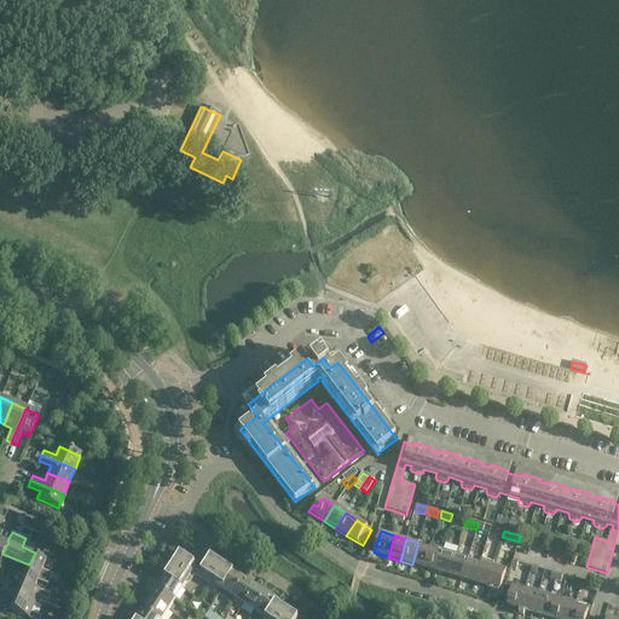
[(431,550),(417,547),(412,565),(424,568),(431,550)]
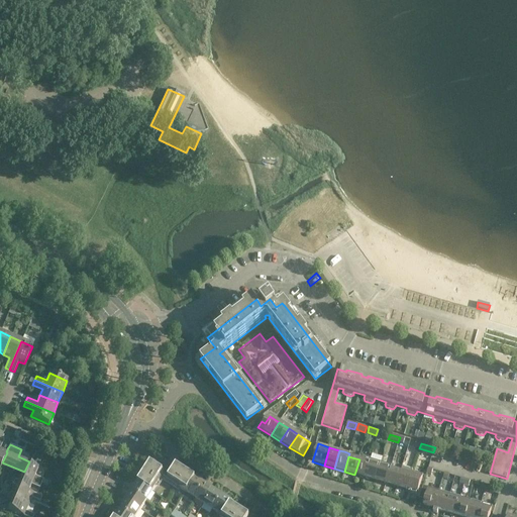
[(371,459),(360,456),(359,459),(354,475),(366,478),(371,459)]
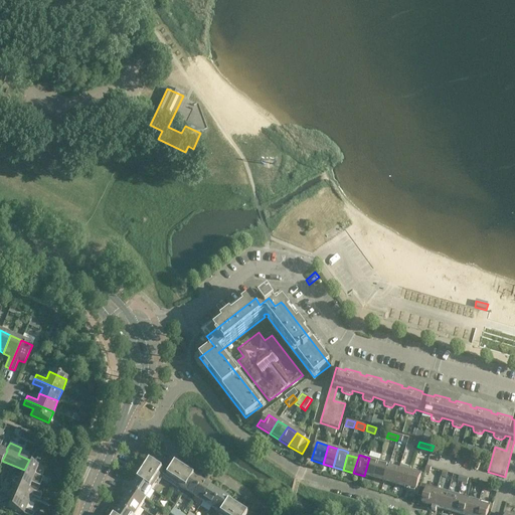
[(166,468),(162,465),(152,458),(149,462),(163,472),(166,468)]
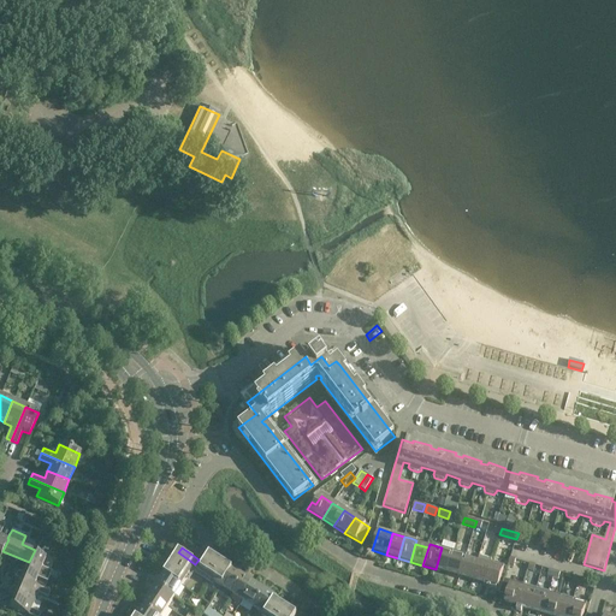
[(454,551),(442,548),(436,569),(448,573),(454,551)]
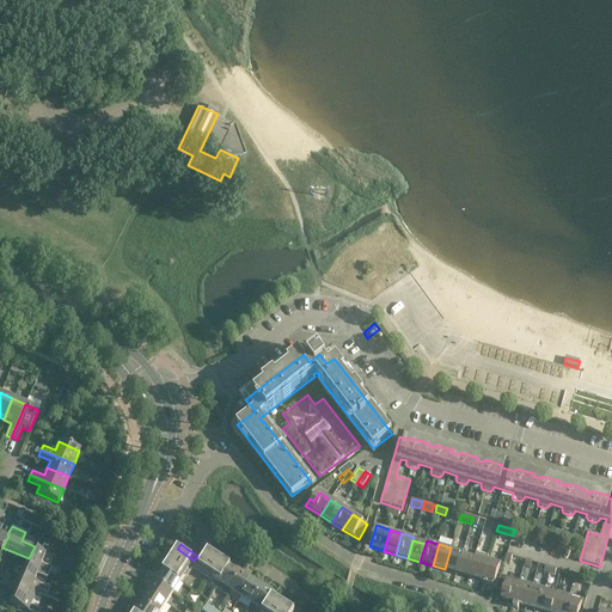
[(44,555),(40,554),(42,549),(35,546),(29,558),(26,563),(49,573),(51,568),(41,563),(44,555)]
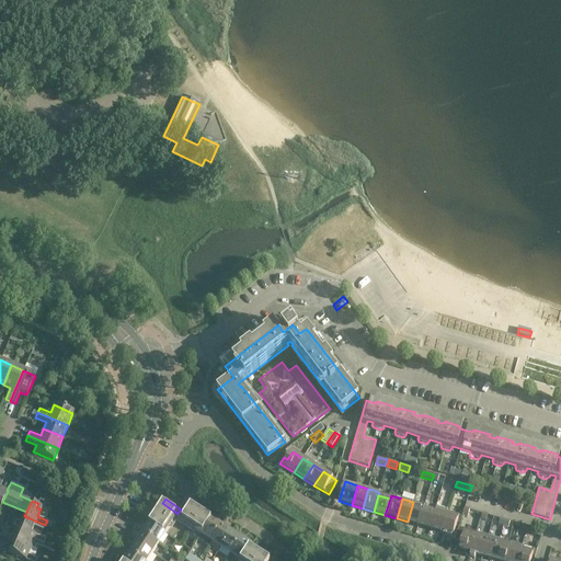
[(424,510),(425,505),(413,502),(408,522),(419,525),(424,510)]
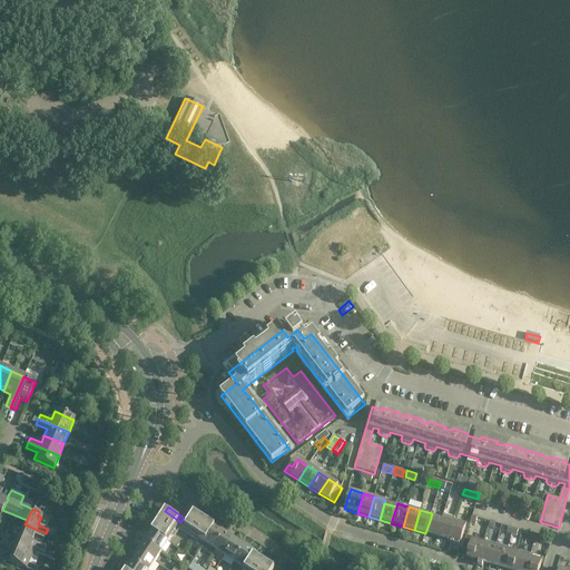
[(165,511),(159,520),(154,529),(169,540),(180,522),(165,511)]
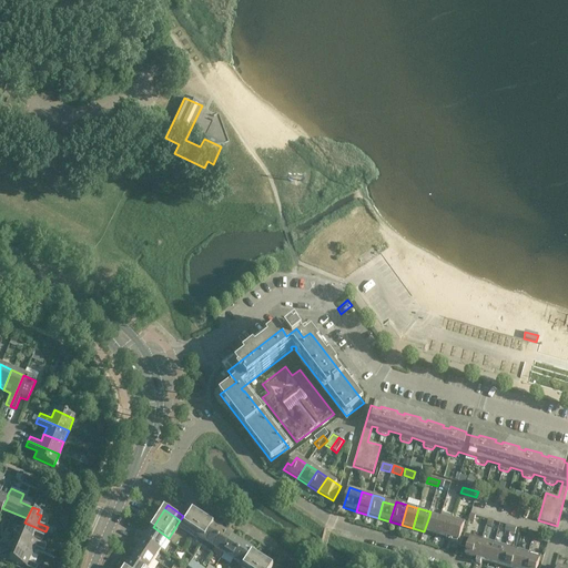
[(213,525),(193,511),(183,528),(203,541),(213,525)]
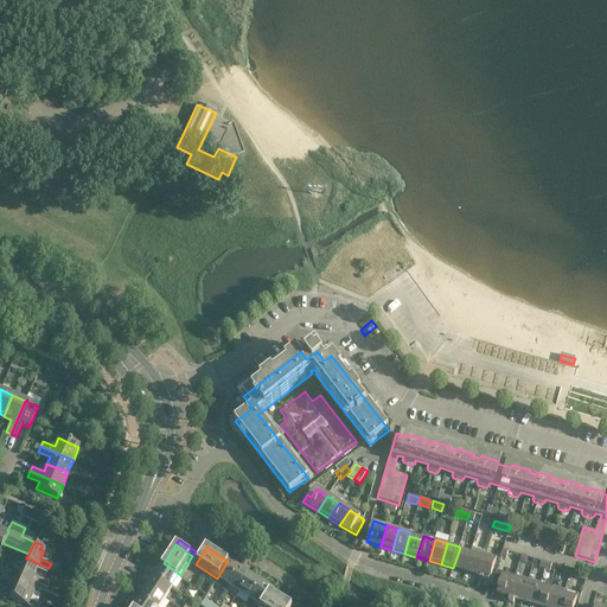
[(471,555),(459,551),(453,568),(466,572),(471,555)]
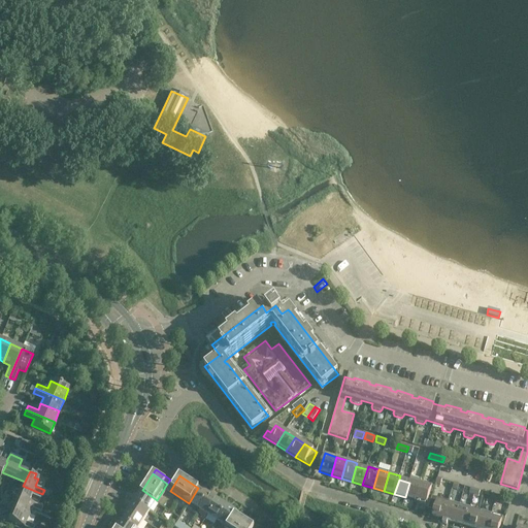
[(432,485),(421,482),(420,486),(416,500),(427,504),(432,485)]
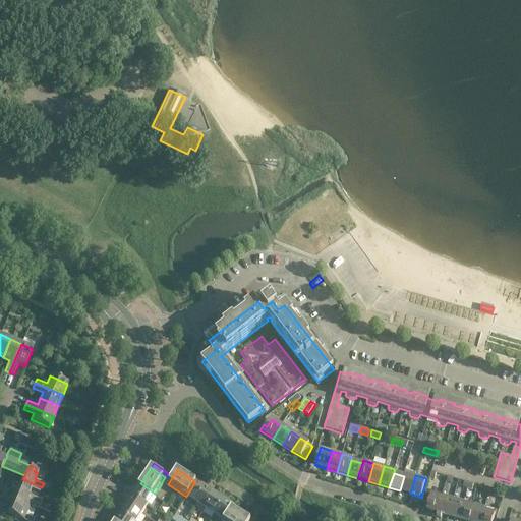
[(414,479),(404,476),(400,490),(410,494),(414,479)]
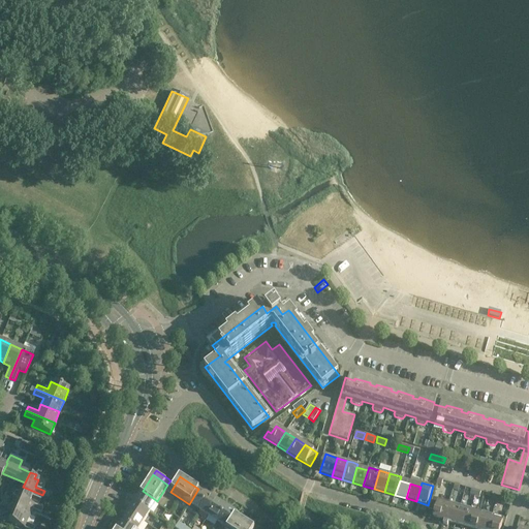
[(19,498),(29,503),(29,502),(32,496),(40,499),(42,495),(23,487),(20,494),(14,492),(13,496),(19,498)]
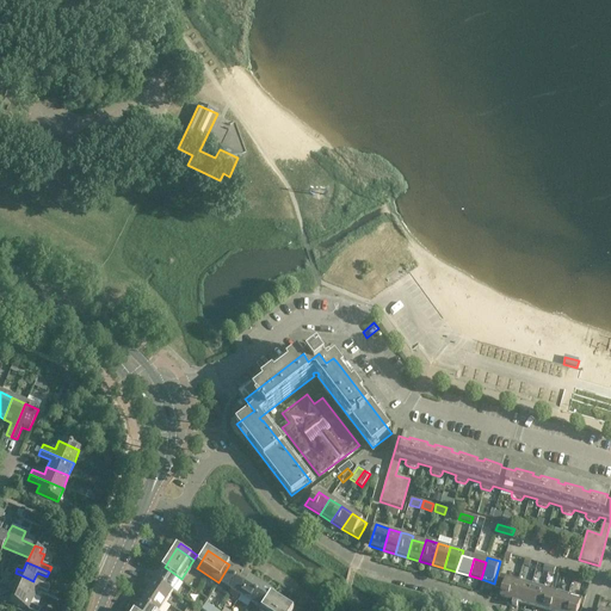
[(218,582),(229,588),(241,572),(229,565),(218,582)]
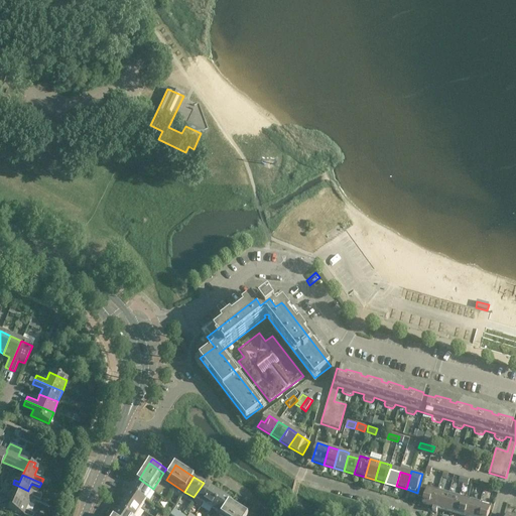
[(139,479),(132,489),(146,499),(153,489),(139,479)]
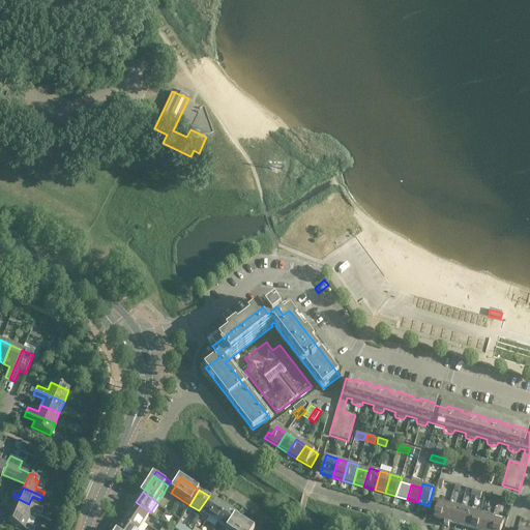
[(209,496),(199,510),(208,517),(218,502),(209,496)]
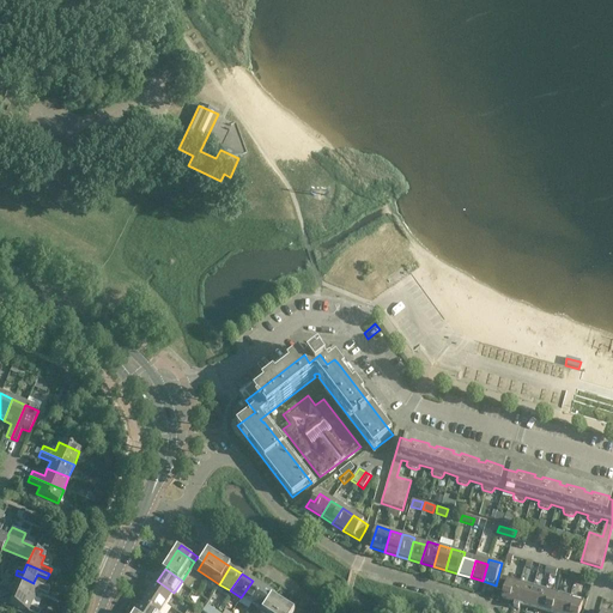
[(34,582),(34,583),(22,577),(16,590),(34,599),(37,590),(47,595),(49,589),(34,582)]
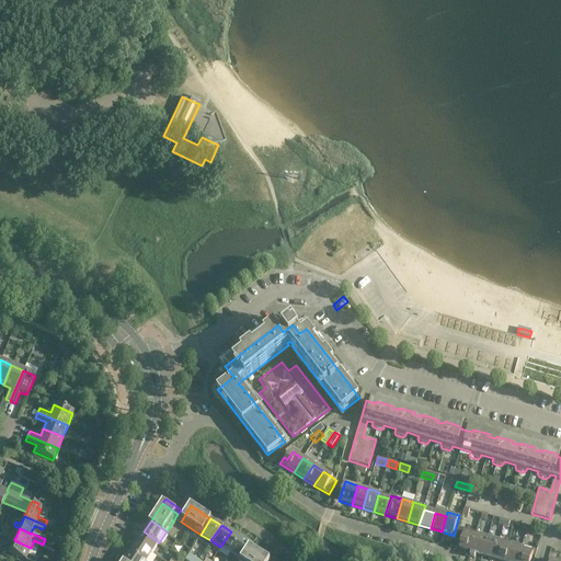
[(466,556),(470,557),(471,553),(477,533),(465,529),(459,528),(455,541),(461,542),(459,549),(467,551),(466,556)]
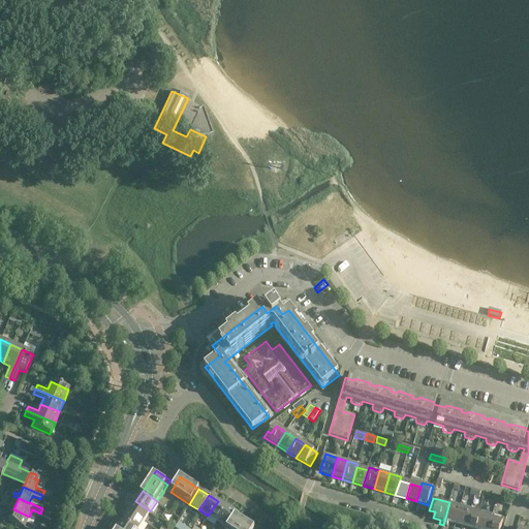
[(150,511),(135,501),(129,512),(144,522),(150,511)]
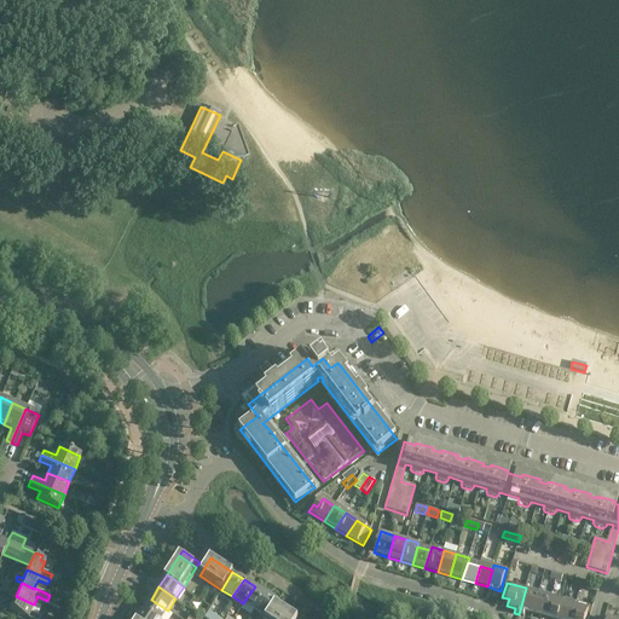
[(254,611),(266,594),(255,586),(243,603),(254,611)]
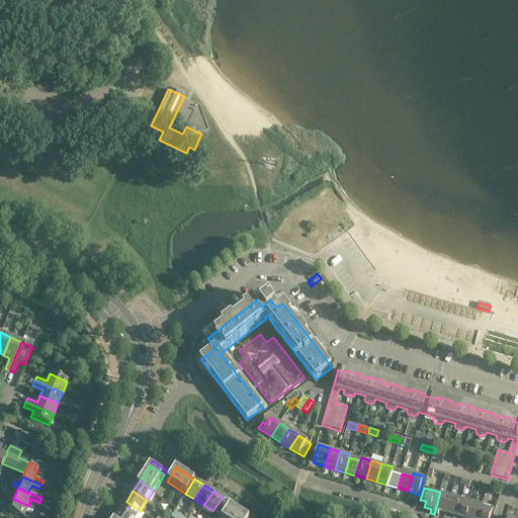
[(435,511),(434,514),(438,516),(439,512),(446,514),(451,495),(440,492),(435,511)]
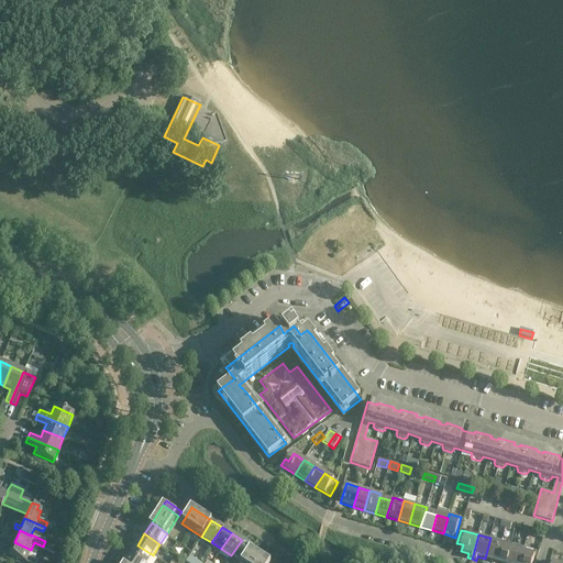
[(496,562),(501,541),(490,538),(485,559),(496,562)]
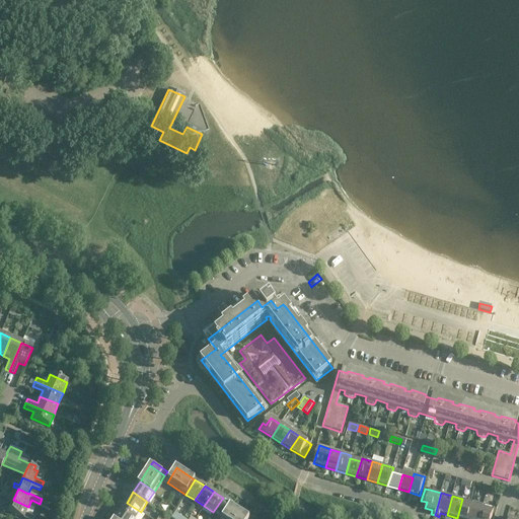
[(223,518),(226,513),(230,506),(231,506),(232,504),(223,498),(213,512),(223,518)]
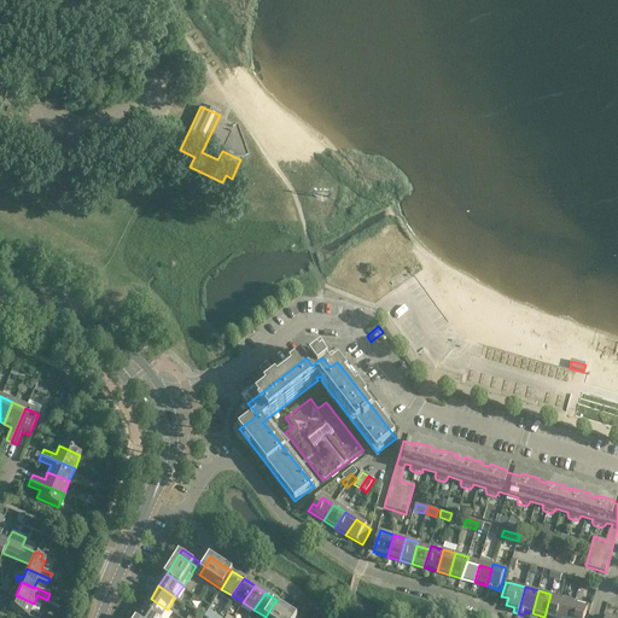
[(557,617),(564,598),(551,594),(544,617),(549,617),(557,617)]
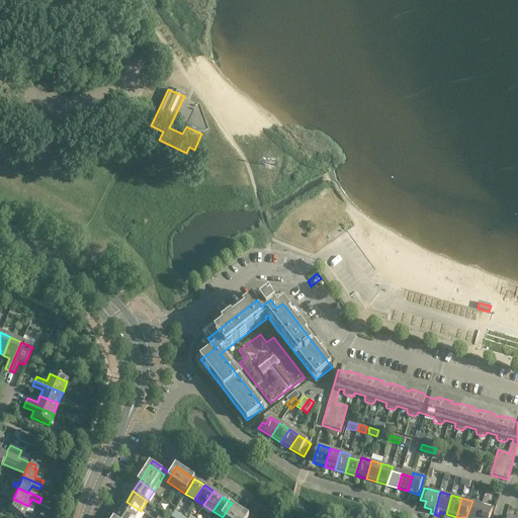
[(25,512),(28,506),(13,499),(8,510),(25,517),(32,517),(33,516),(25,512)]
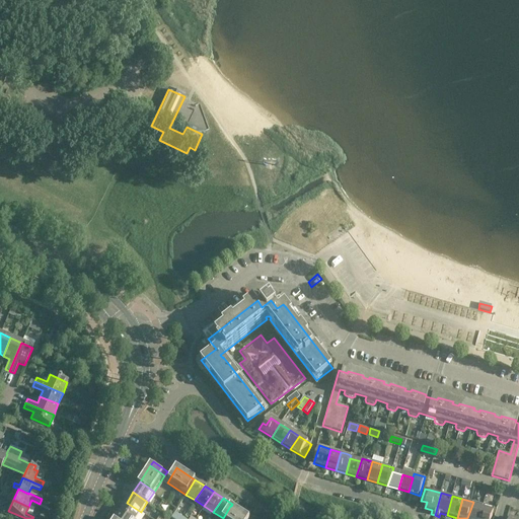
[(32,501),(28,513),(34,515),(39,504),(32,501)]
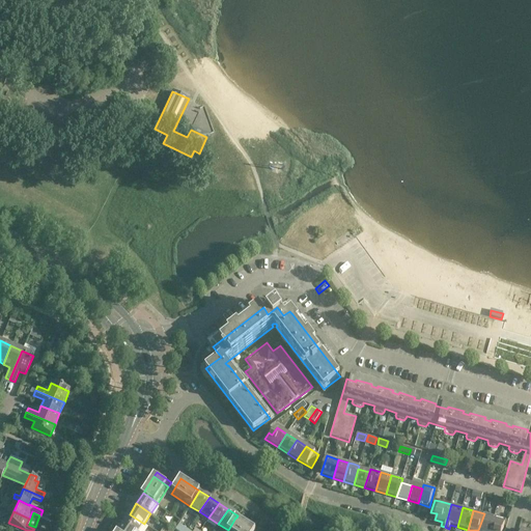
[(490,530),(495,516),(484,513),(478,530),(490,530)]
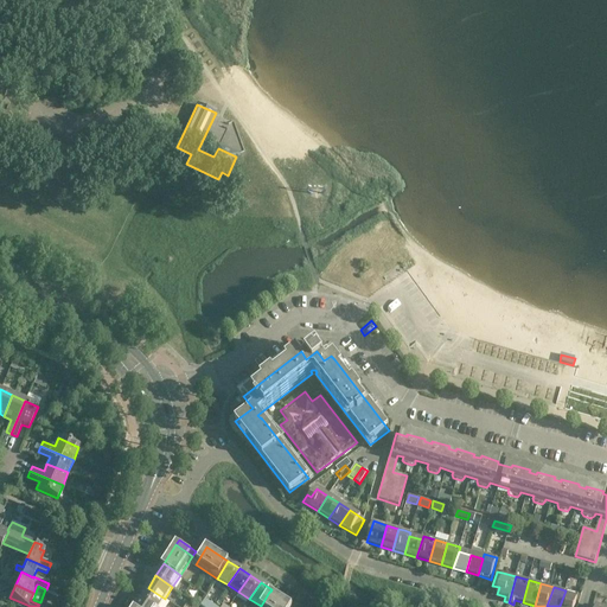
[(140,600),(151,606),(158,606),(165,599),(148,588),(140,600)]
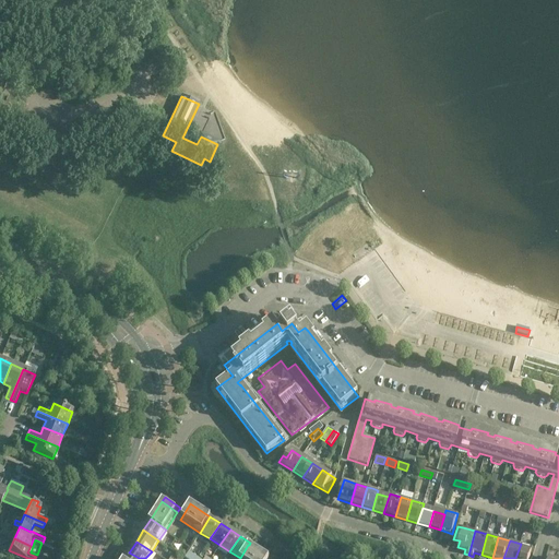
[(528,558),(532,547),(521,544),(515,558),(528,558)]
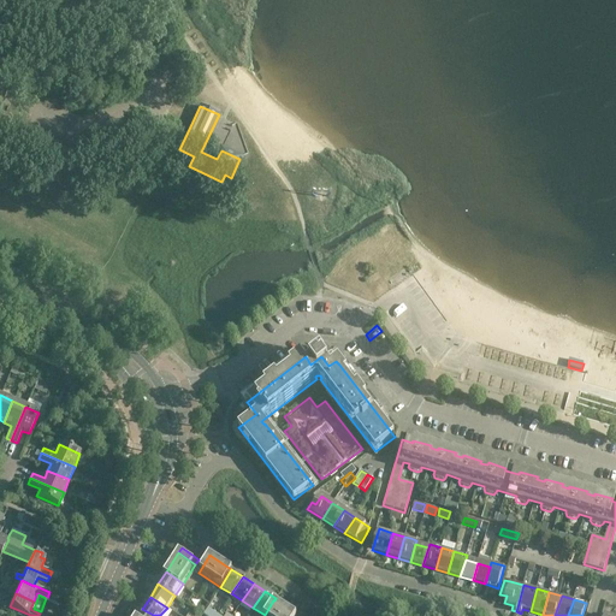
[(268,609),(265,615),(264,615),(296,615),(274,600),(273,600),(268,609)]
